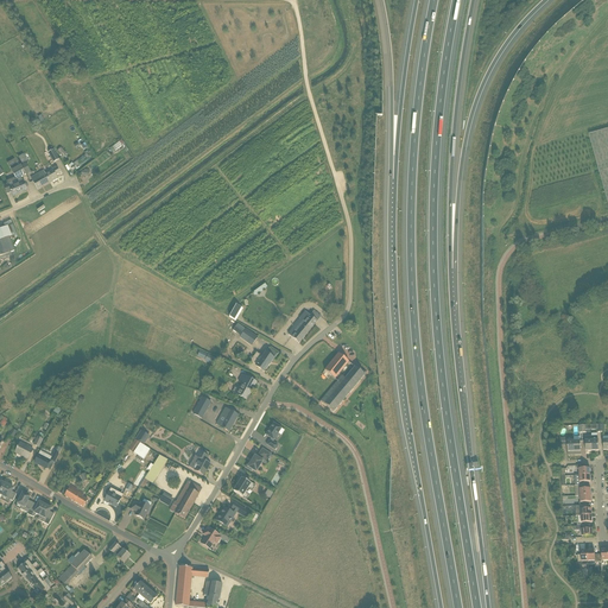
[(607,128),(589,134),(607,203),(607,128)]
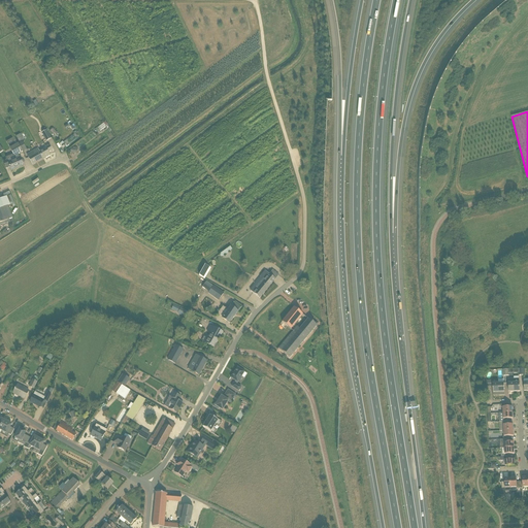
[(42,133),(46,141),(52,139),(46,130),(46,131),(45,128),(41,130),(42,133)]
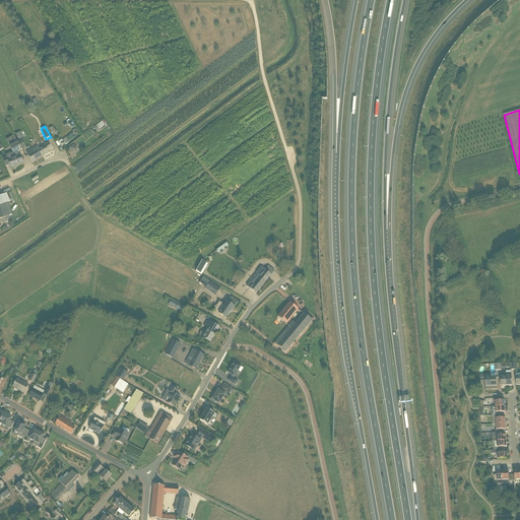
[(8,143),(14,154),(22,149),(18,143),(18,142),(16,138),(8,143)]
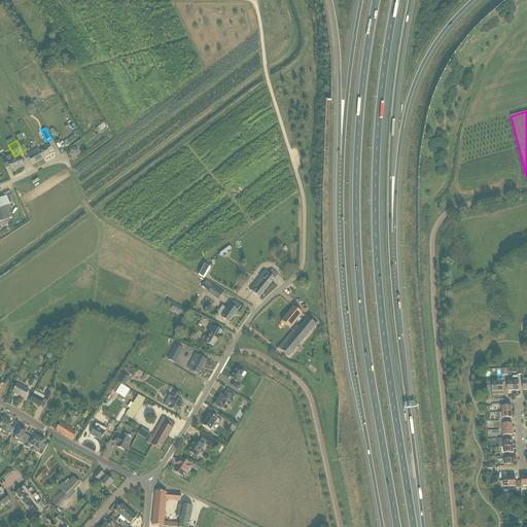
[(48,152),(51,150),(48,145),(45,146),(45,148),(39,151),(43,159),(50,155),(48,152)]
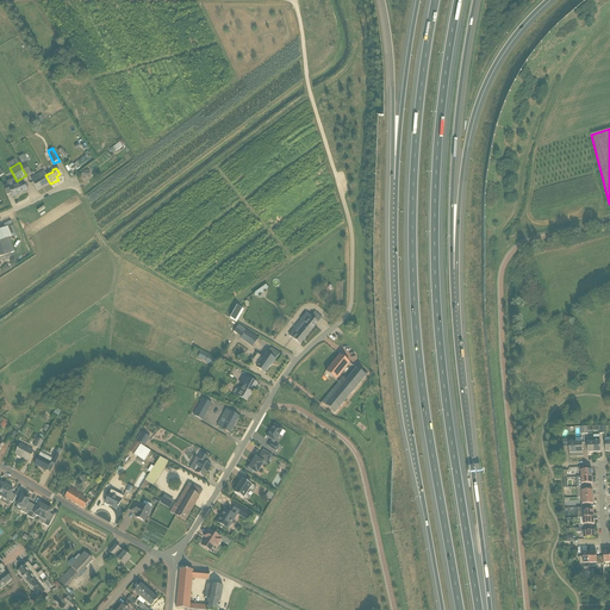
[(38,191),(50,184),(45,175),(44,172),(43,172),(37,175),(39,179),(33,182),(38,191)]
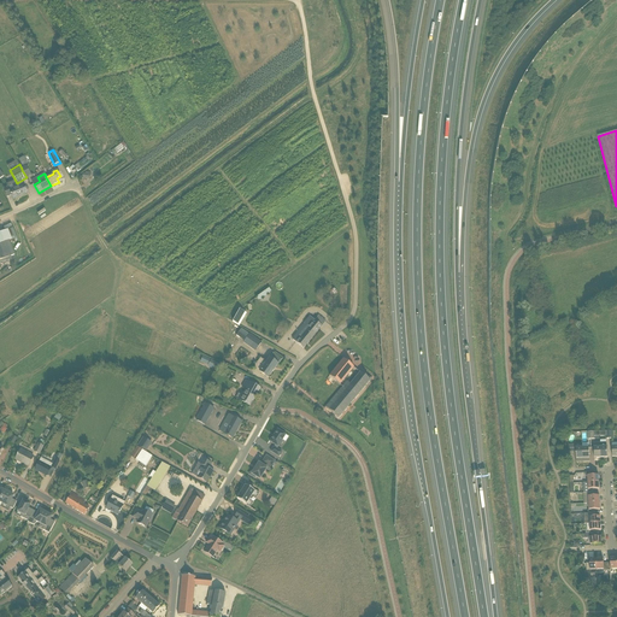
[(13,200),(28,194),(23,184),(16,188),(15,184),(4,189),(7,198),(11,195),(13,200)]
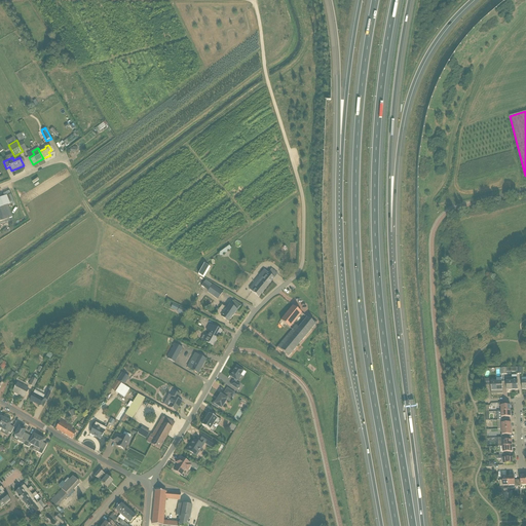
[(9,204),(6,196),(0,198),(0,225),(10,221),(9,219),(12,218),(7,204),(9,204)]
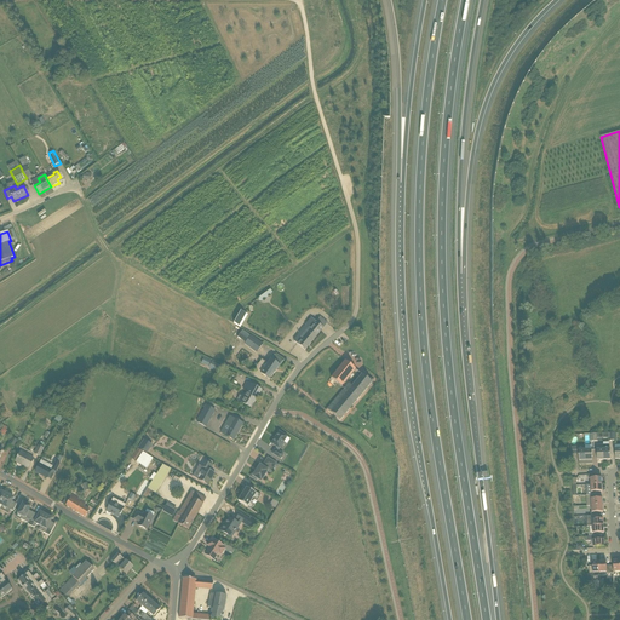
[(247,315),(241,311),(241,313),(236,320),(234,323),(236,326),(241,328),(248,315),(247,315)]
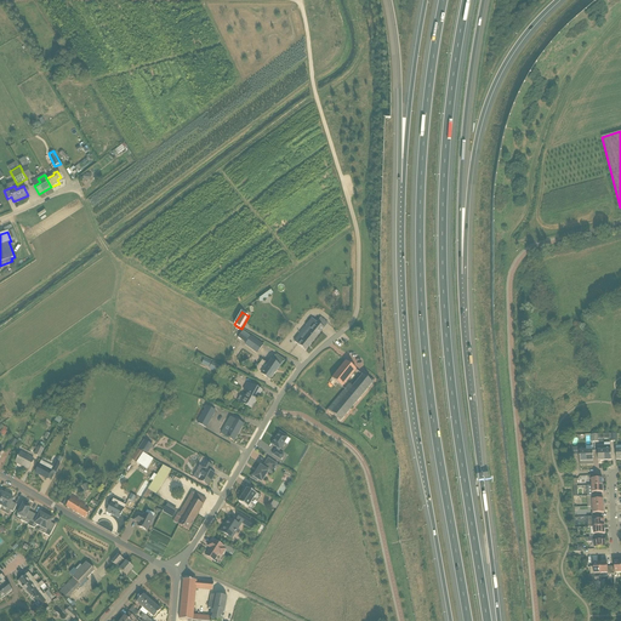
[(306,352),(324,329),(312,319),(306,326),(311,330),(303,340),(298,336),(295,342),(306,352)]
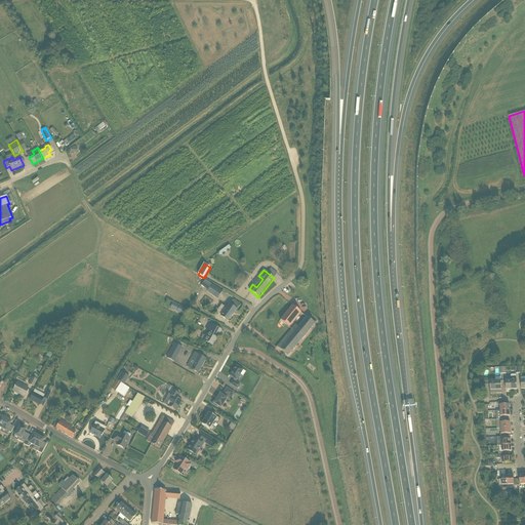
[(212,284),(212,285),(208,290),(207,292),(217,298),(223,291),(212,284)]
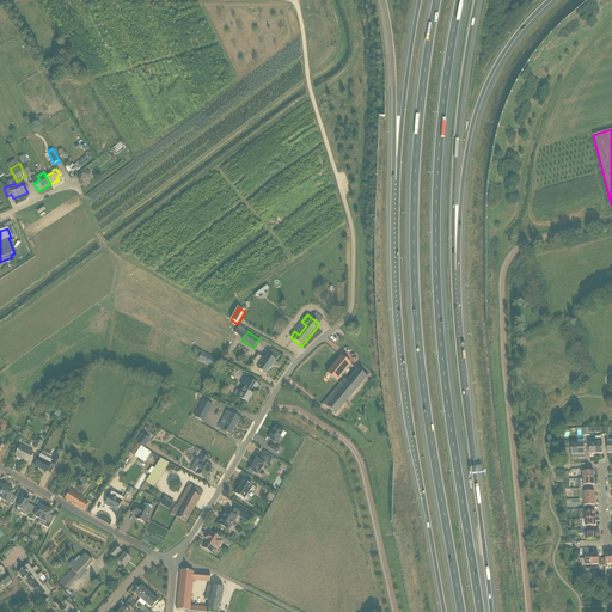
[(268,355),(267,354),(257,368),(265,375),(271,367),(276,361),(268,355)]
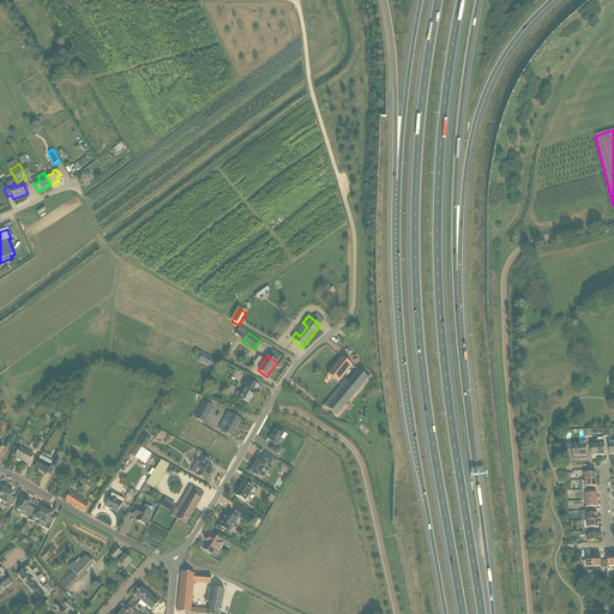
[(327,374),(338,383),(345,374),(348,375),(355,368),(342,357),(327,374)]
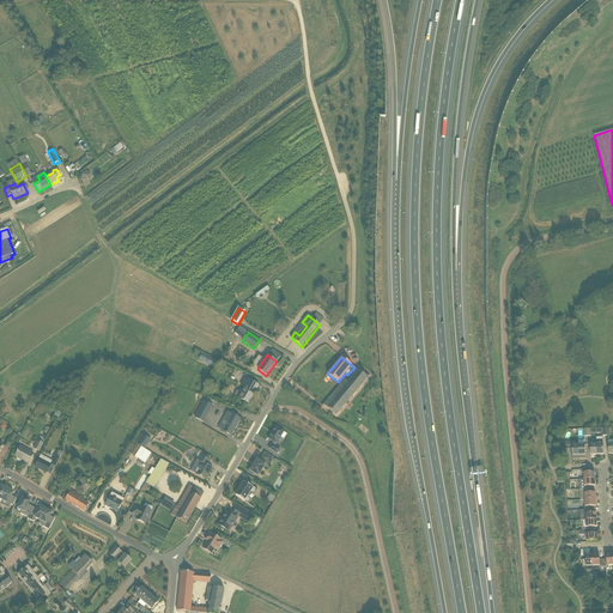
[(210,358),(207,364),(206,365),(213,368),(217,362),(210,358)]
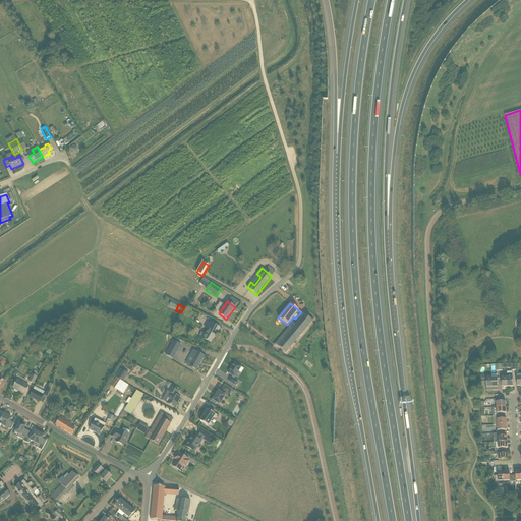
[(293,323),(289,327),(275,344),(286,353),(312,322),(305,316),(304,314),(295,325),(293,323)]
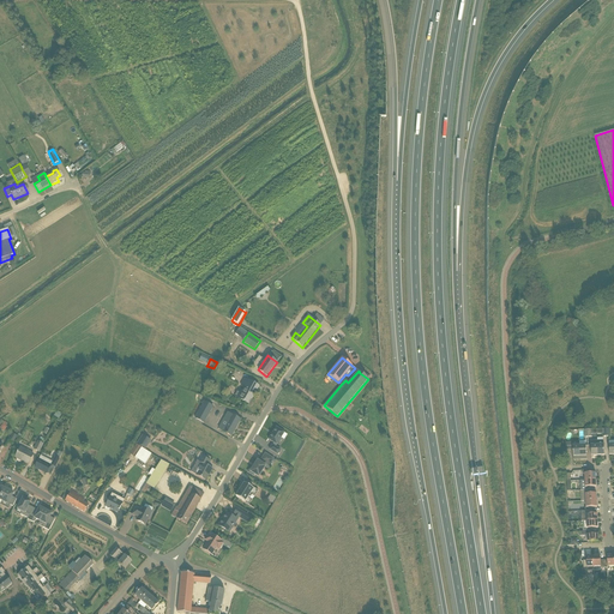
[(245,387),(242,393),(238,391),(234,396),(250,404),(259,387),(245,379),(241,385),(245,387)]
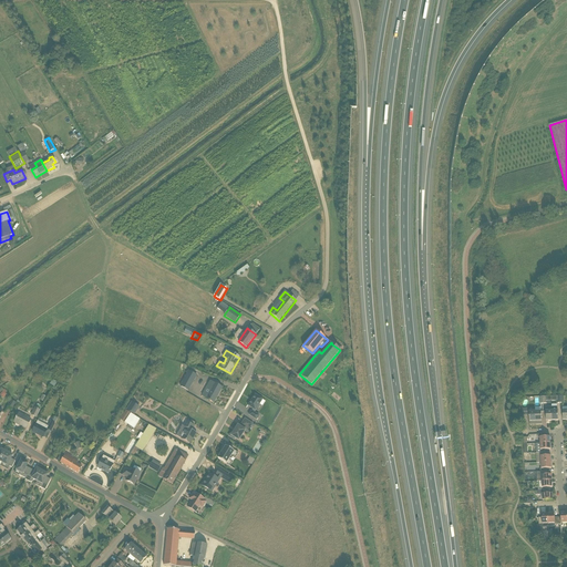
[(179,387),(188,391),(194,382),(185,378),(179,387)]
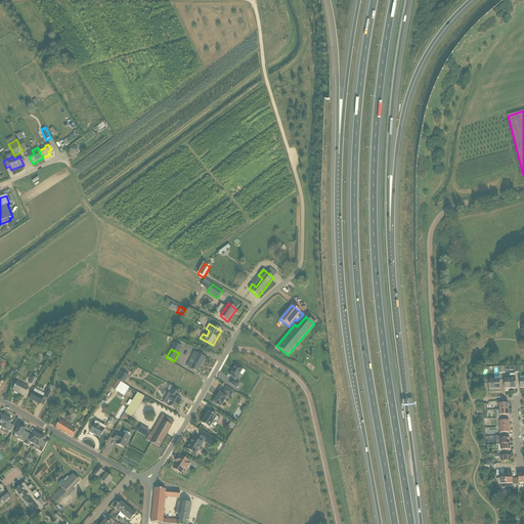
[(205,358),(199,354),(194,352),(186,366),(198,373),(205,358)]
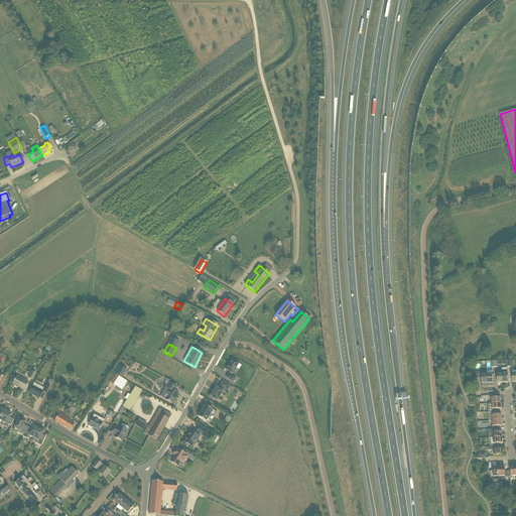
[(240,365),(233,360),(226,370),(231,373),(228,379),(235,383),(237,379),(233,376),(240,365)]
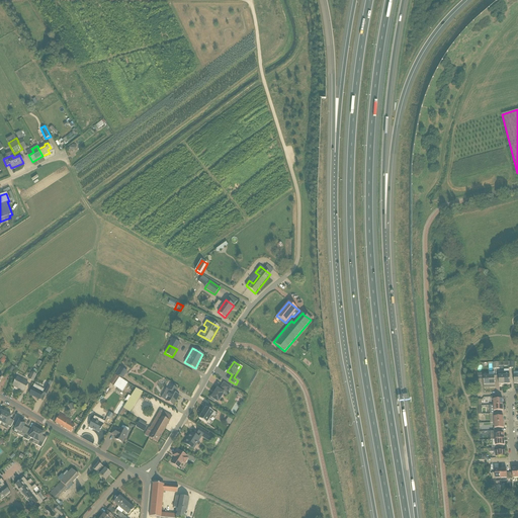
[(120,367),(115,374),(122,379),(127,372),(120,367)]
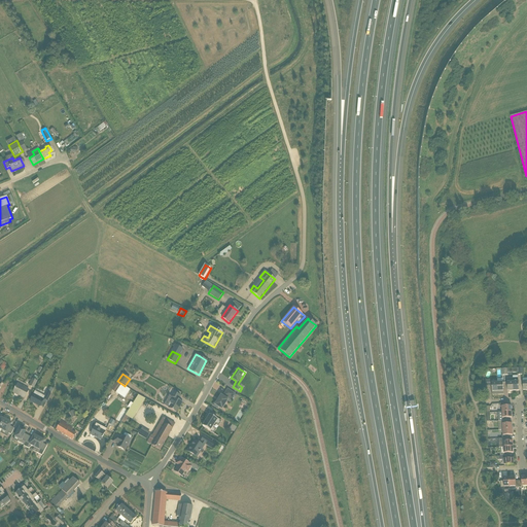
[(37,382),(36,381),(33,379),(32,379),(29,386),(34,389),(37,382)]
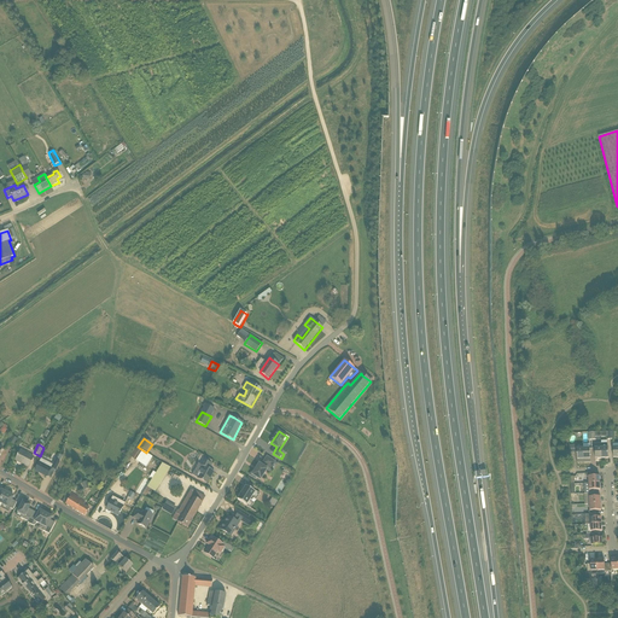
[(577,464),(584,464),(583,449),(577,449),(577,445),(573,445),(573,454),(577,454),(577,464)]
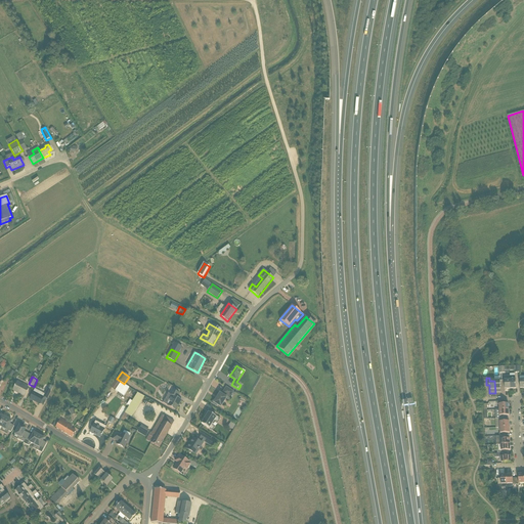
[(111,388),(108,391),(110,392),(112,389),(114,390),(115,391),(116,391),(124,396),(129,388),(115,379),(110,387),(111,388)]
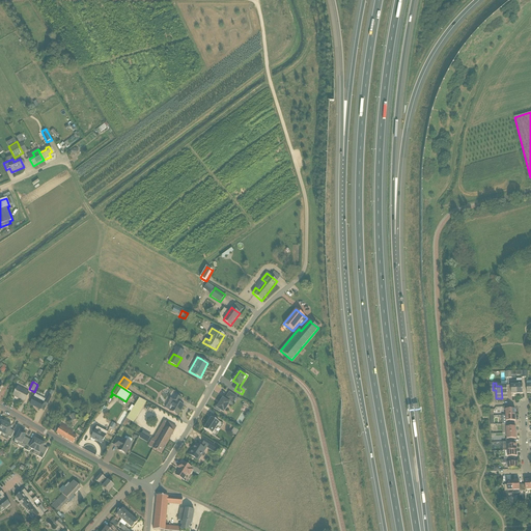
[(18,388),(12,396),(25,401),(29,393),(18,388)]
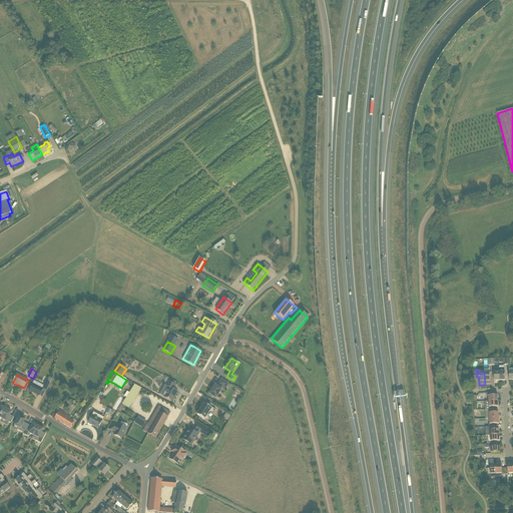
[(221,380),(218,385),(219,386),(218,388),(215,386),(211,391),(210,390),(207,395),(211,398),(212,397),(215,399),(221,390),(220,389),(222,388),(224,389),(225,388),(226,389),(228,386),(227,385),(228,384),(221,380)]
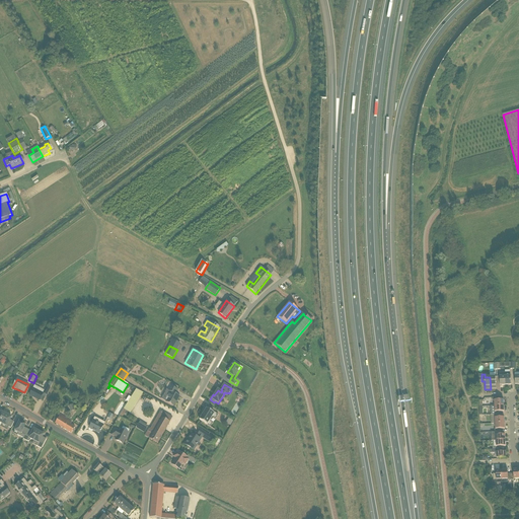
[(170,386),(168,390),(170,392),(165,401),(173,406),(176,399),(177,400),(179,396),(175,394),(177,390),(170,386)]
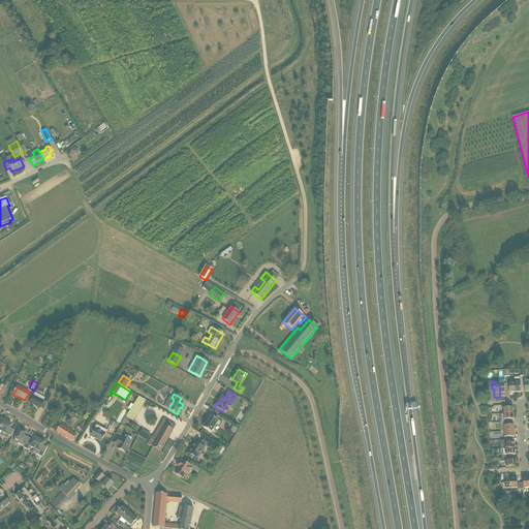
[(40,408),(43,402),(43,401),(33,396),(30,403),(40,408)]
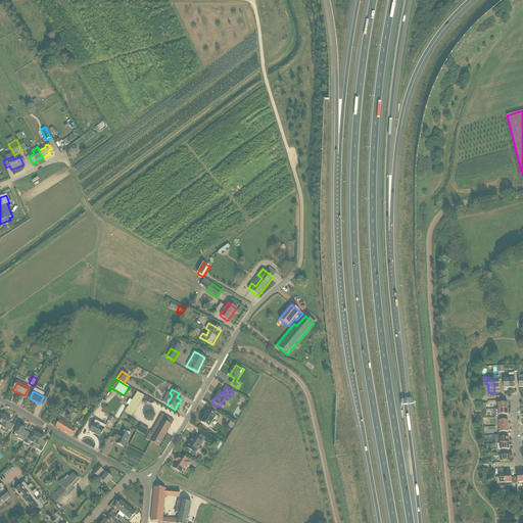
[(132,401),(129,400),(127,405),(129,405),(125,413),(132,417),(143,395),(137,391),(132,401)]
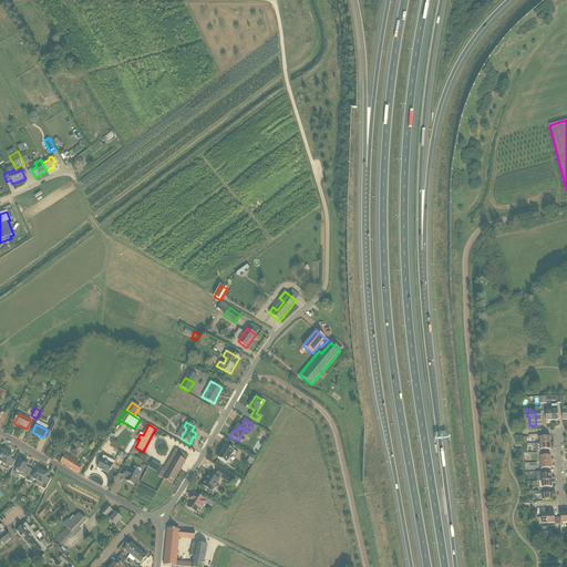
[(539,439),(540,439),(540,444),(550,444),(550,437),(547,437),(547,434),(538,435),(538,437),(539,439)]
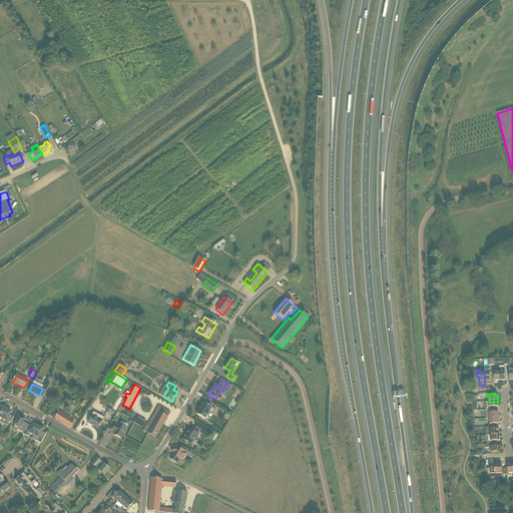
[(489,402),(485,402),(485,411),(488,410),(495,410),(494,407),(498,407),(498,402),(489,402)]
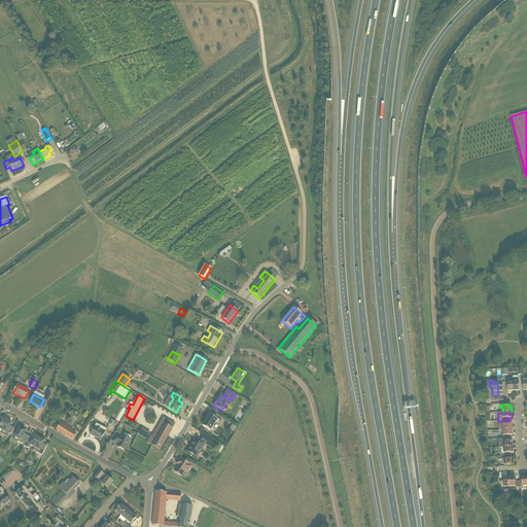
[(218,419),(217,420),(209,415),(202,426),(213,433),(221,421),(218,419)]
